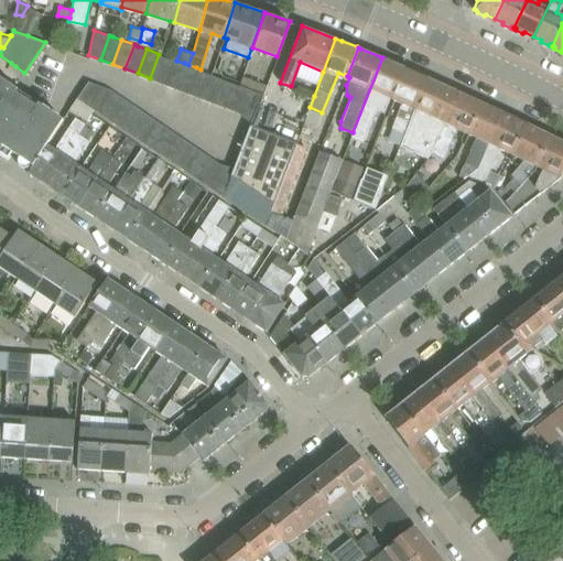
[(164,56),(159,54),(150,78),(162,83),(171,58),(164,56)]
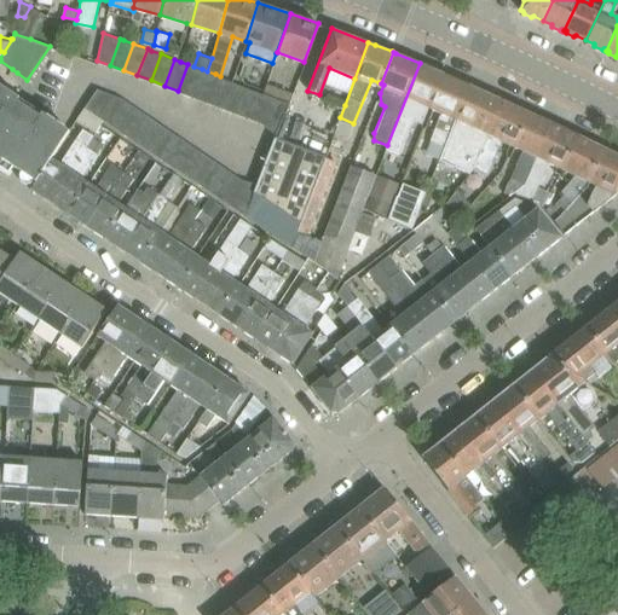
[(426,108),(429,109),(443,73),(420,63),(387,145),(386,148),(398,152),(413,119),(420,122),(426,108)]
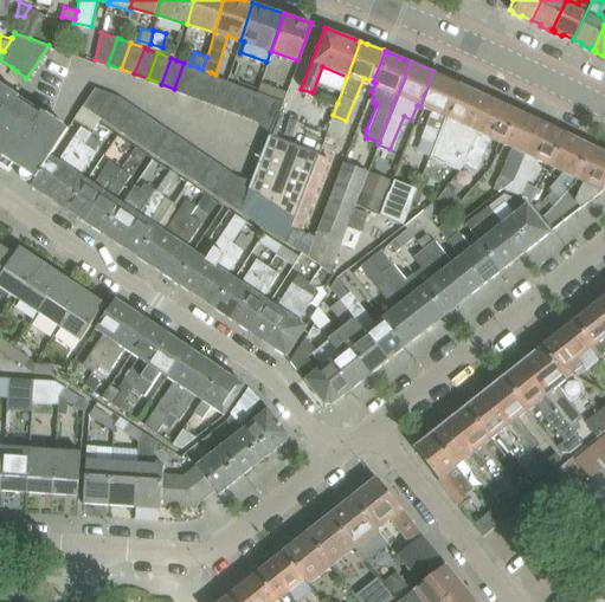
[(174,89),(187,94),(198,68),(190,65),(184,63),(174,89)]
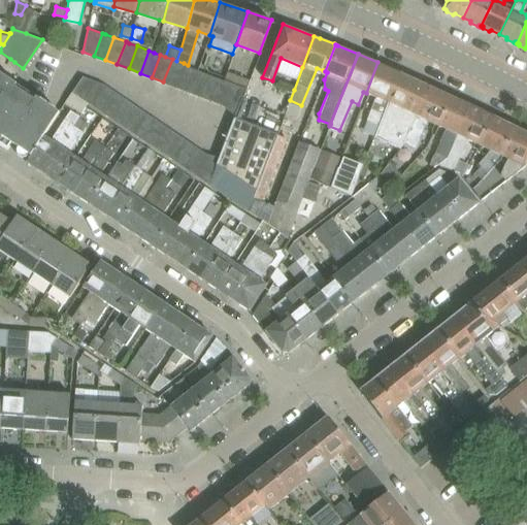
[(184,63),(176,61),(172,59),(163,81),(175,86),(184,63)]
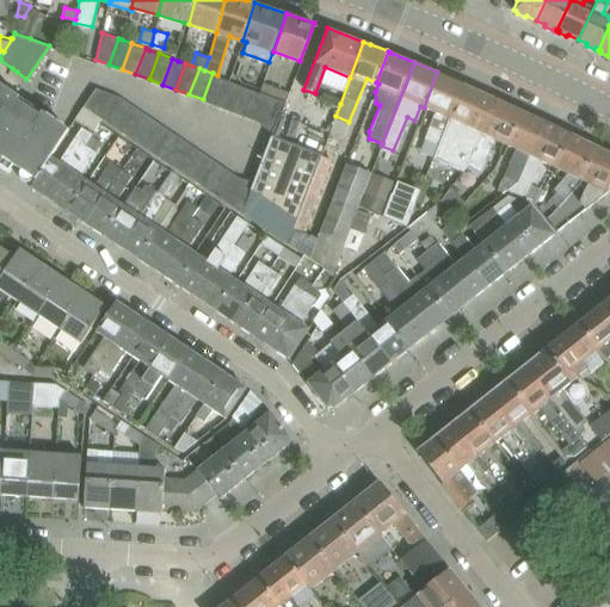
[(462,82),(437,72),(424,107),(425,109),(435,111),(416,158),(429,163),(432,156),(433,158),(462,82)]
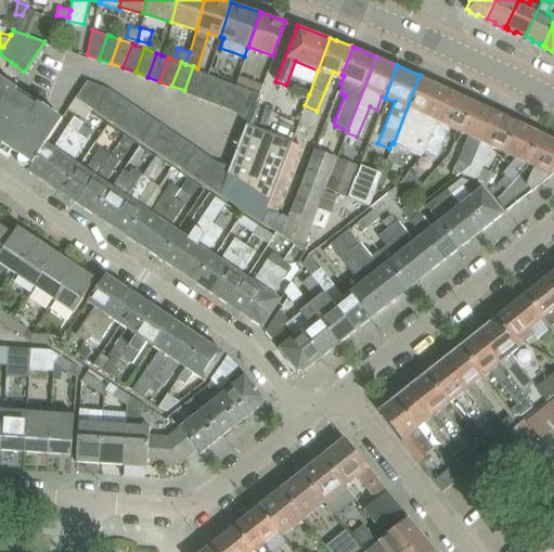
[(205,71),(198,68),(193,66),(184,90),(196,95),(205,71)]
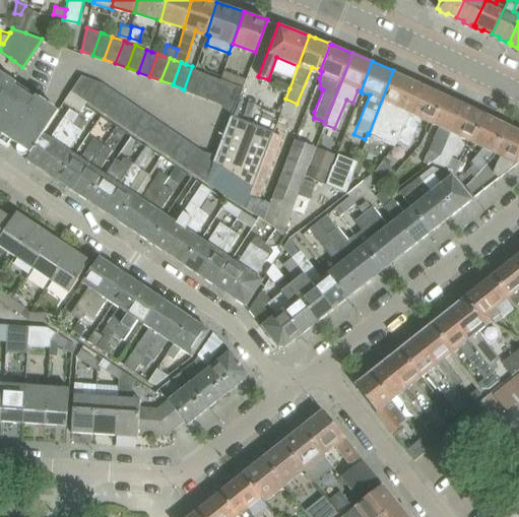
[(195,68),(192,66),(184,89),(195,93),(203,71),(195,68)]
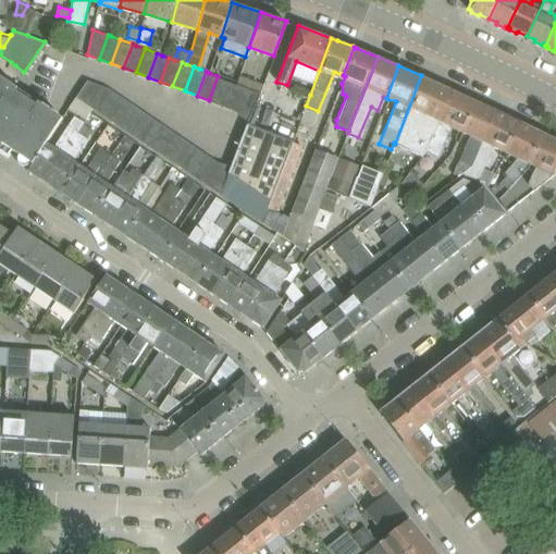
[(236,83),(243,85),(260,91),(263,82),(239,73),(236,83)]
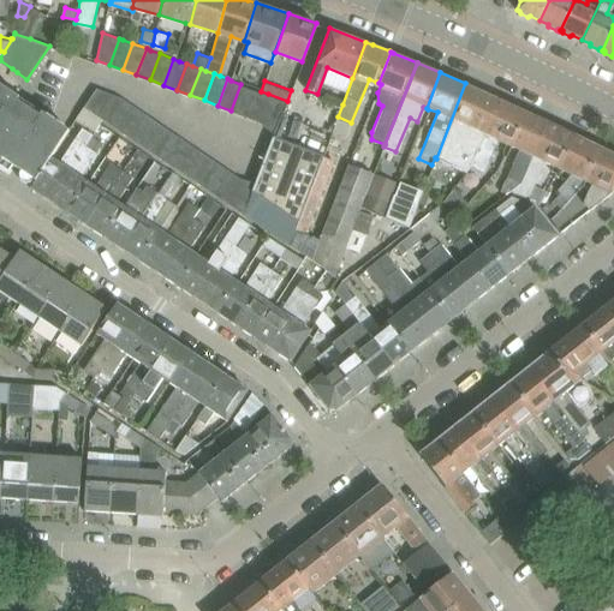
[(22,171),(34,178),(49,155),(67,127),(54,119),(48,114),(43,112),(41,111),(39,114),(16,99),(18,95),(0,83),(0,166),(7,171),(12,163),(22,171)]
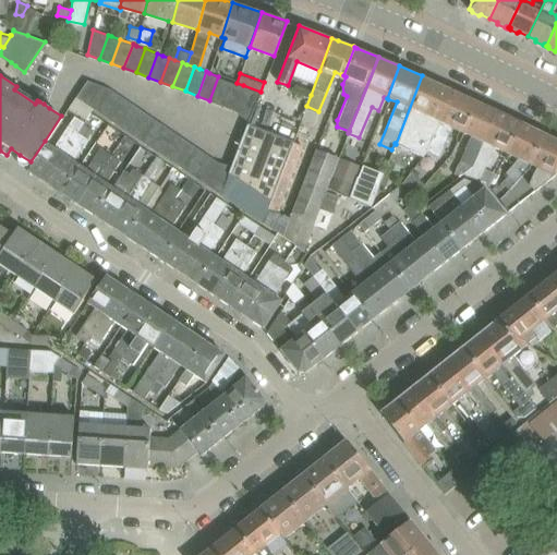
[(451,89),(422,75),(396,144),(422,156),(425,151),(451,89)]
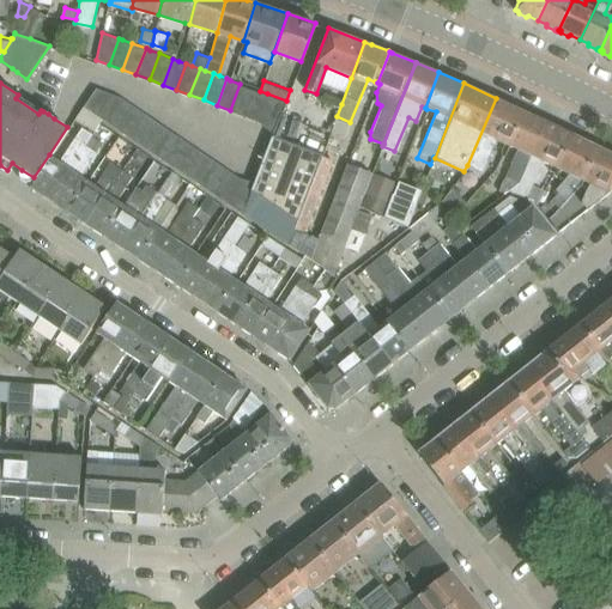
[(254,89),(240,84),(230,110),(243,115),(254,89)]
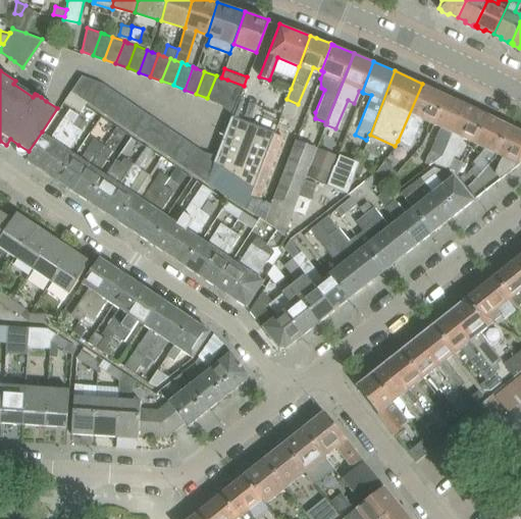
[(89,102),(103,82),(81,73),(70,90),(88,101),(89,102)]
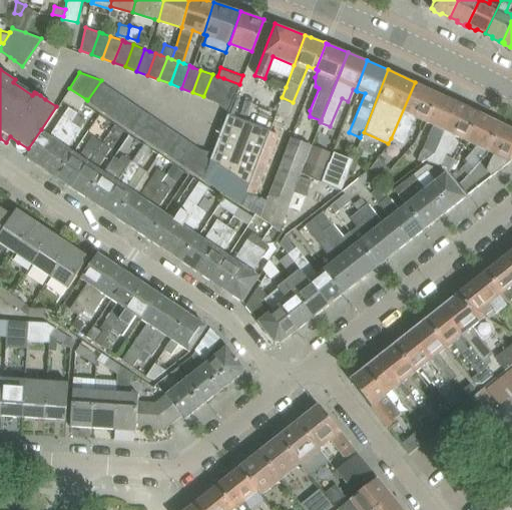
[(203,96),(215,101),(223,78),(217,76),(212,74),(203,96)]
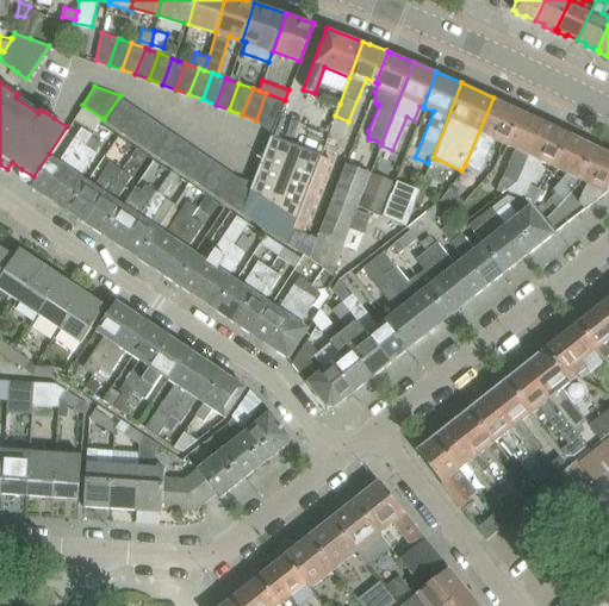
[(273,132),(285,100),(266,93),(256,120),(273,132)]
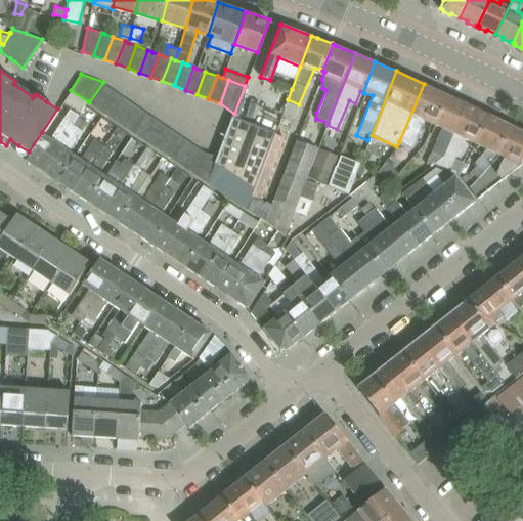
[(103,82),(89,102),(99,110),(113,89),(103,82)]
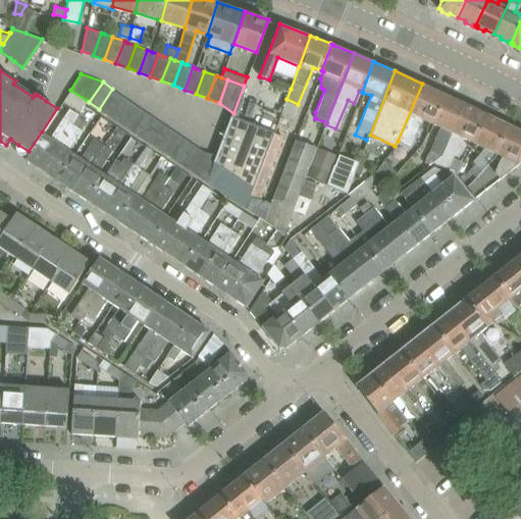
[(428,121),(430,122),(444,94),(422,84),(398,141),(409,146),(421,118),(428,121)]
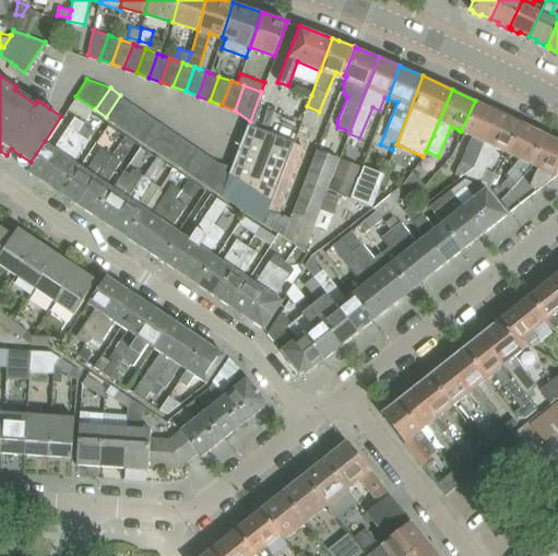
[(131,103),(120,95),(106,117),(117,123),(131,103)]
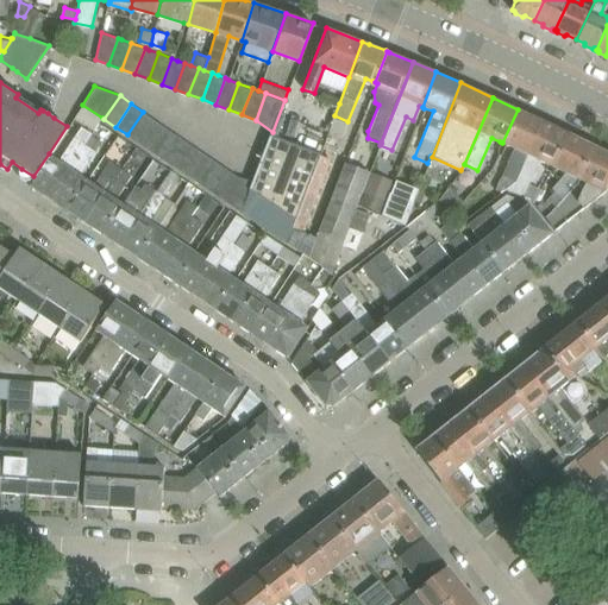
[(519,109),(518,109),(502,143),(503,144),(512,146),(494,188),(501,191),(505,188),(514,181),(541,120),(519,109)]
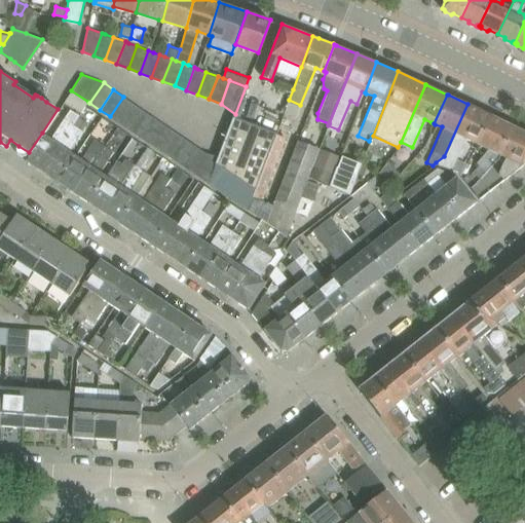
[(134,103),(123,97),(110,116),(120,123),(134,103)]
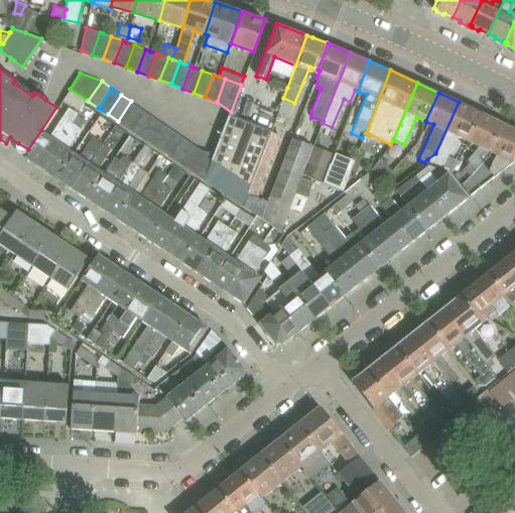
[(128,128),(141,108),(131,101),(118,121),(128,128)]
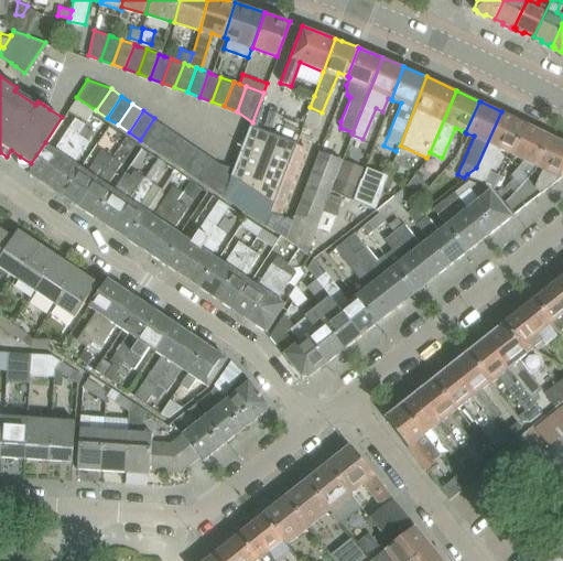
[(476,168),(467,174),(484,181),(499,149),(506,152),(507,152),(509,153),(523,121),(521,120),(501,111),(476,168)]
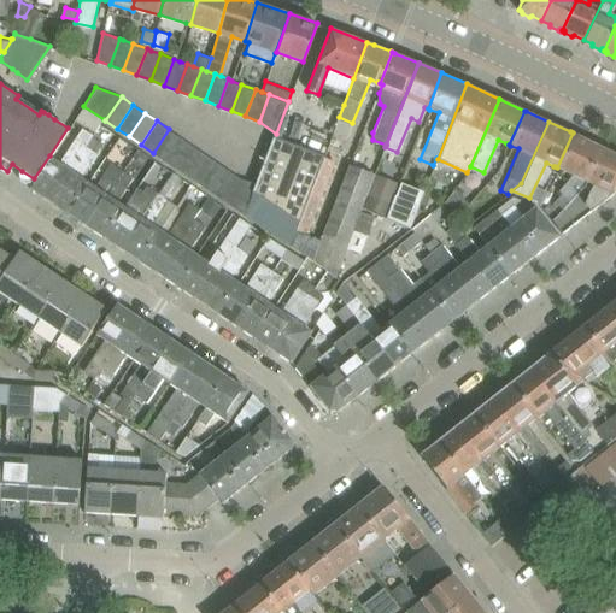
[(35,180),(30,187),(50,200),(93,135),(81,127),(81,128),(58,161),(50,155),(34,178),(35,180)]
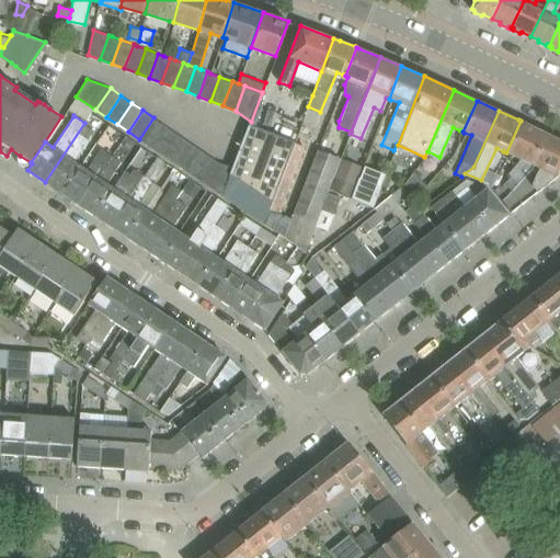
[(150,146),(164,125),(153,117),(139,139),(150,146)]
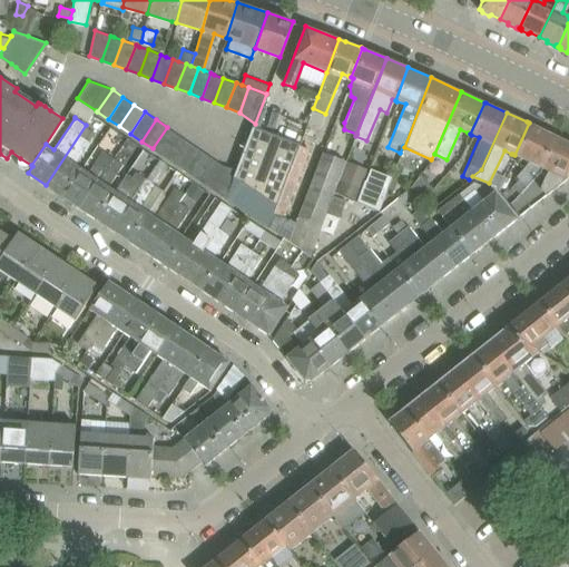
[(529,123),(514,155),(516,156),(528,162),(516,175),(527,185),(538,173),(556,136),(530,124),(529,123)]
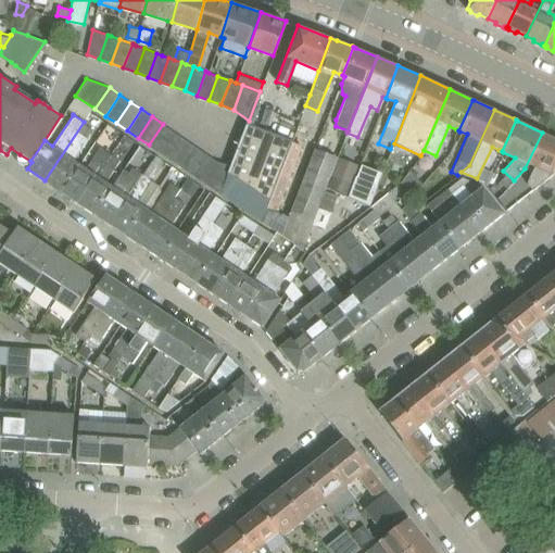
[(84,122),(45,180),(62,191),(79,164),(73,160),(88,136),(87,136),(92,128),(84,122)]
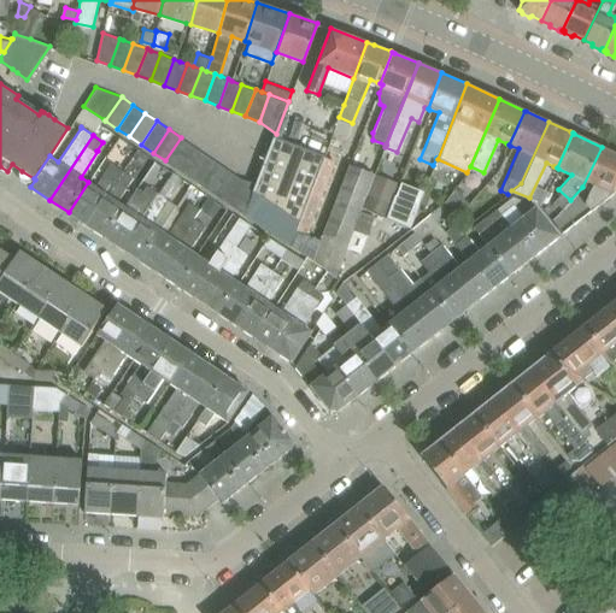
[(291,245),(295,230),(299,223),(324,154),(275,135),(273,135),(256,181),(244,213),(291,245)]
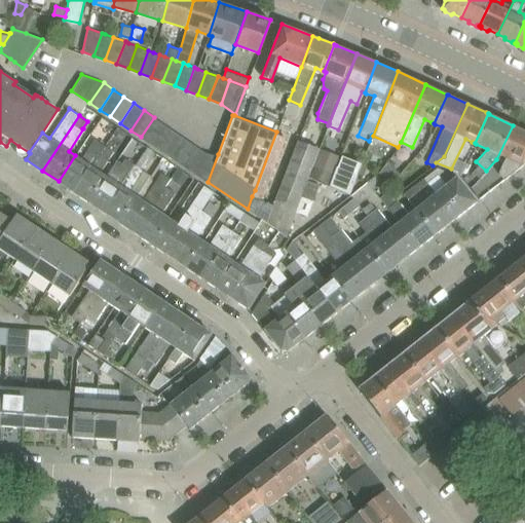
[(151,144),(164,124),(154,117),(141,137),(151,144)]
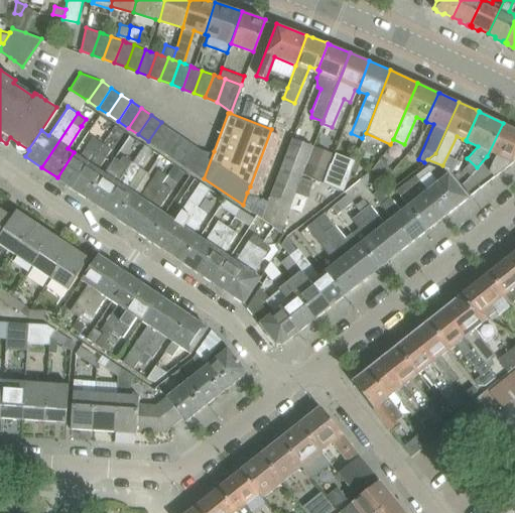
[(148,141),(158,148),(171,128),(161,122),(148,141)]
